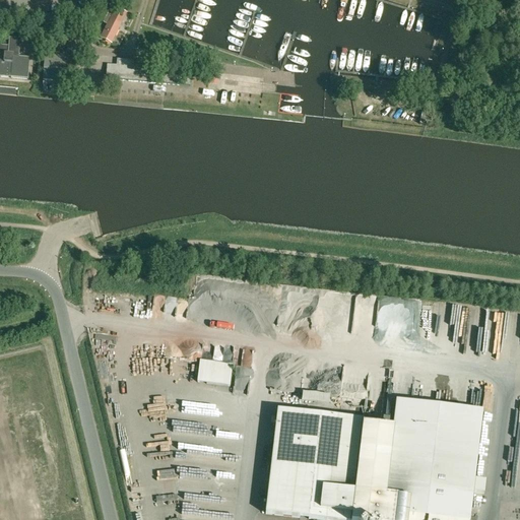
[(120,5),(112,1),(108,9),(110,10),(115,12),(116,8),(118,9),(120,5)]
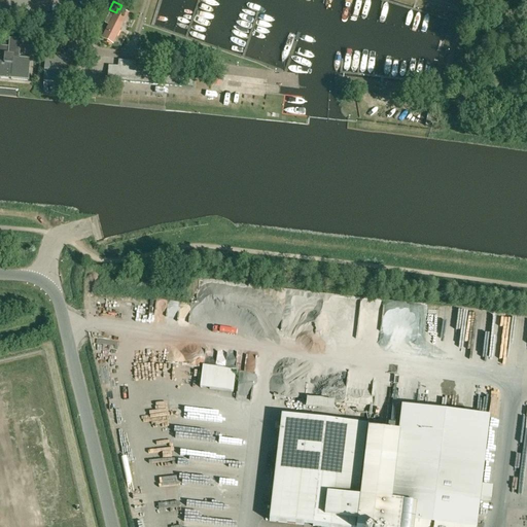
[(112,44),(125,21),(128,13),(126,12),(117,8),(116,12),(111,10),(105,23),(109,25),(102,39),(112,44)]
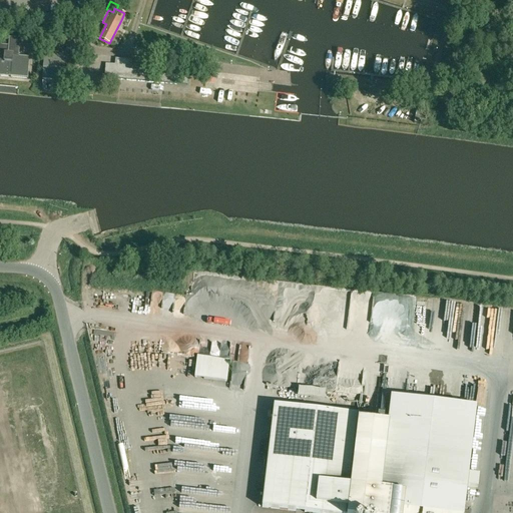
[(0,45),(0,76),(27,78),(29,58),(18,57),(20,39),(9,38),(8,46),(0,45)]
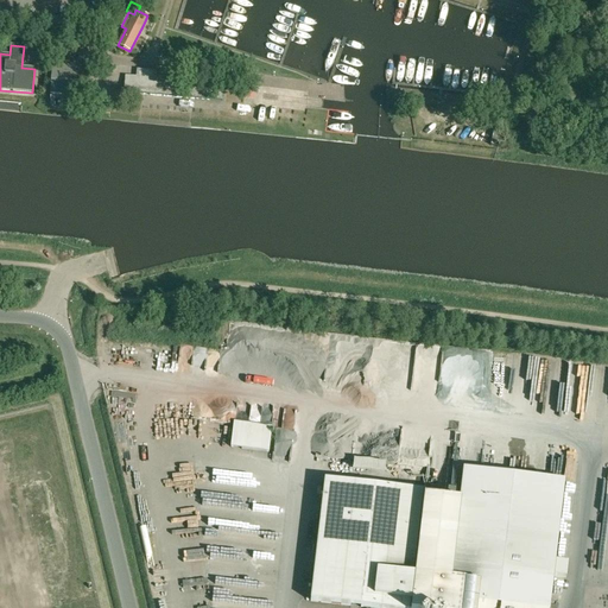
[(50,93),(87,96),(89,71),(82,70),(82,64),(52,62),(50,93)]
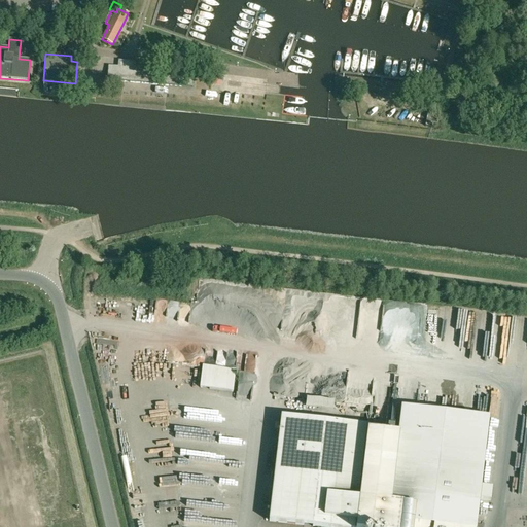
[(192,89),(194,74),(161,71),(108,66),(107,80),(192,89)]
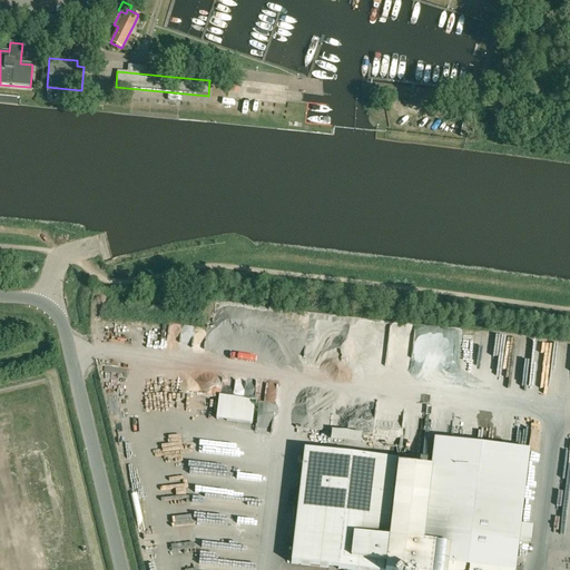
[(235,94),(237,94),(239,85),(236,84),(229,84),(228,92),(235,94)]
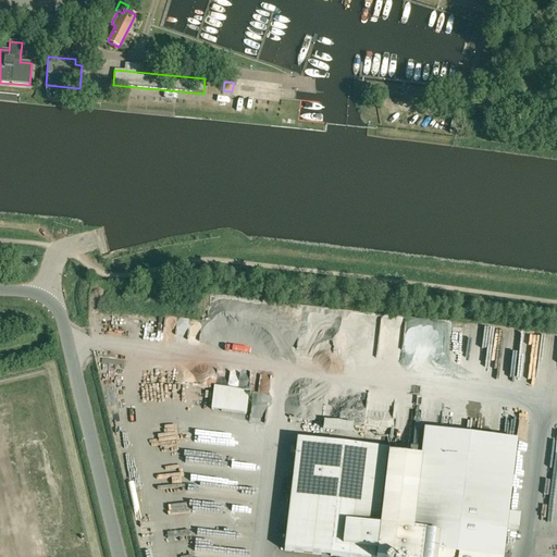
[(248,391),(213,387),(211,411),(246,415),(248,391)]
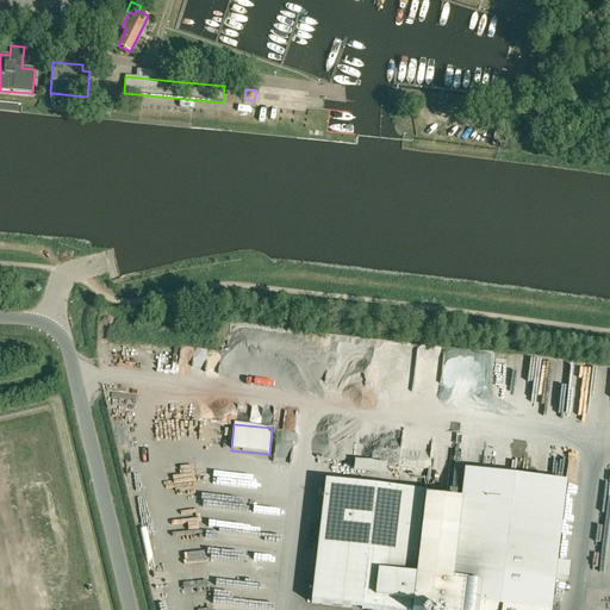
[(425,495),(400,492),(325,483),(311,604),(362,609),(551,609),(562,511),(461,499),(461,505),(425,500),(425,495)]
